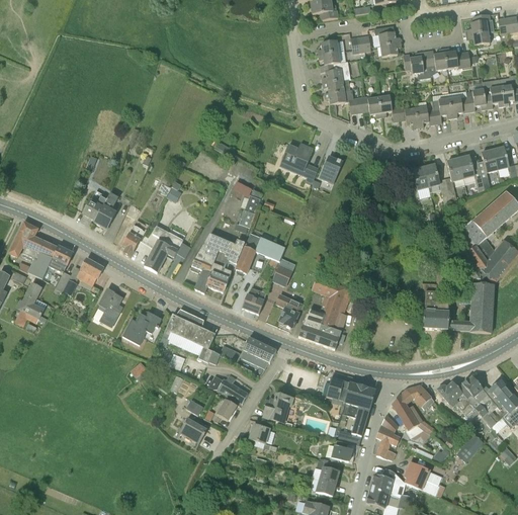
[(317,0),(310,1),(312,14),(320,12),(321,19),(338,17),(336,5),(331,5),(331,0),(317,0)]
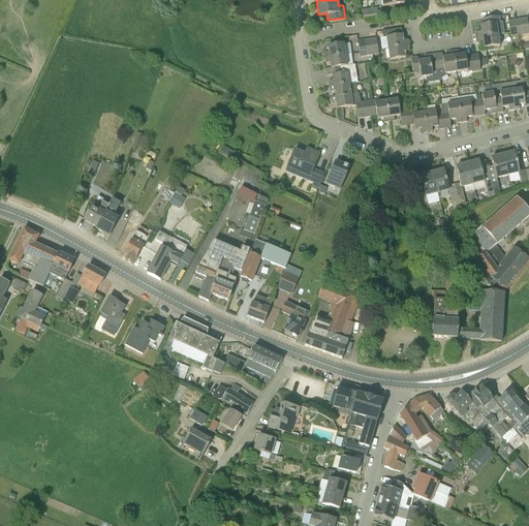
[(363,14),(378,11),(377,5),(362,8),(363,14)]
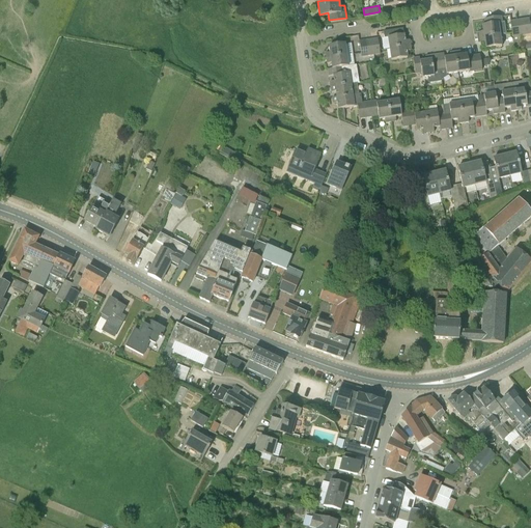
[(479,35),(499,32),(498,22),(502,21),(501,15),(484,17),(485,23),(482,23),(483,29),(479,30),(479,35)]
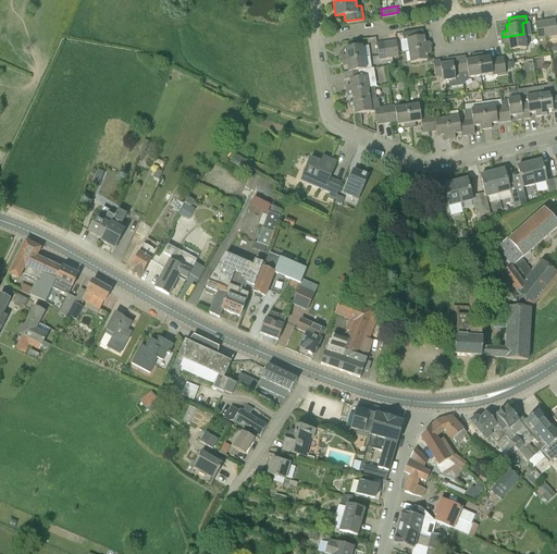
[(551,33),(548,17),(542,19),(544,34),(547,34),(551,33)]
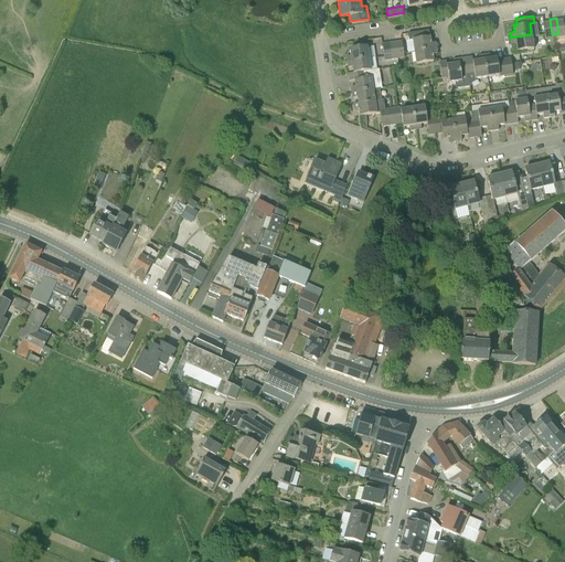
[(552,34),(550,19),(543,20),(545,35),(552,34)]
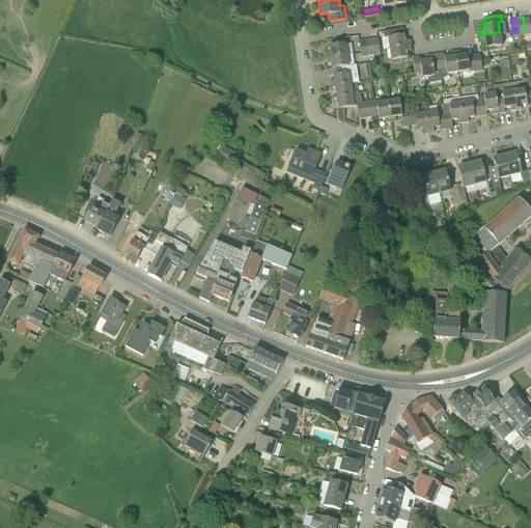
[(389,46),(410,43),(409,37),(404,38),(402,26),(383,29),(384,35),(388,35),(389,46)]
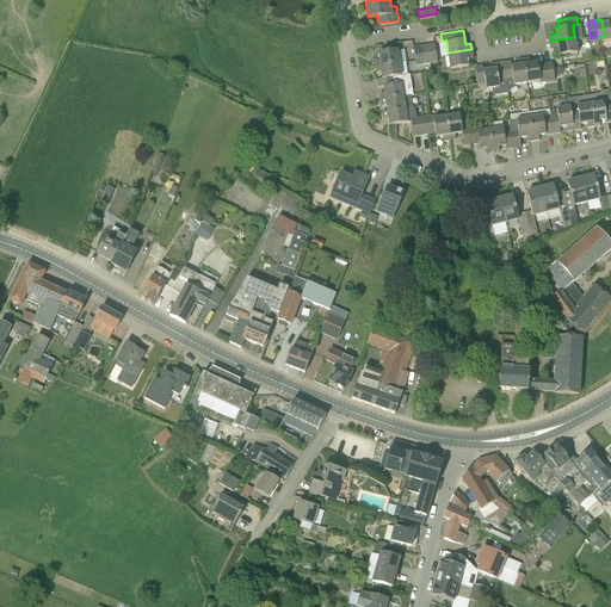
[(557,44),(559,53),(576,50),(574,37),(551,41),(553,44),(557,44)]
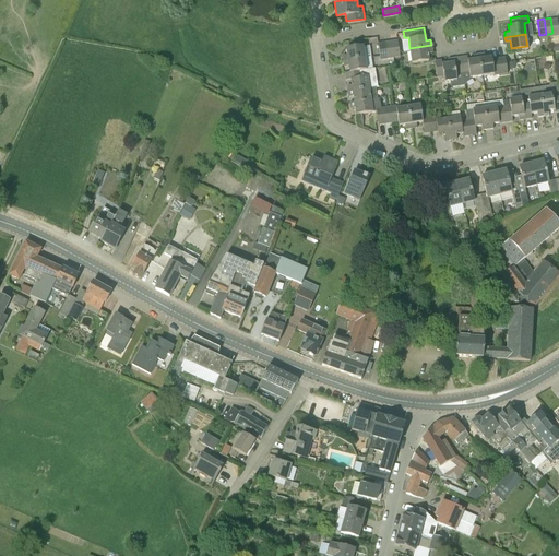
[(401,55),(397,38),(391,39),(393,56),(401,55)]
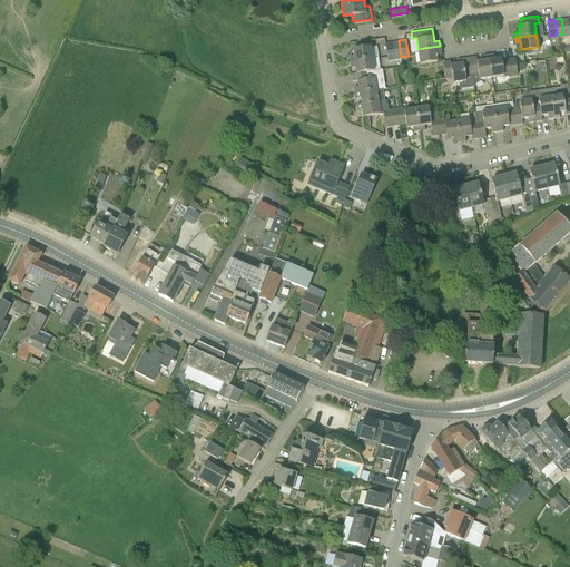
[(401,57),(399,40),(392,41),(394,58),(401,57)]
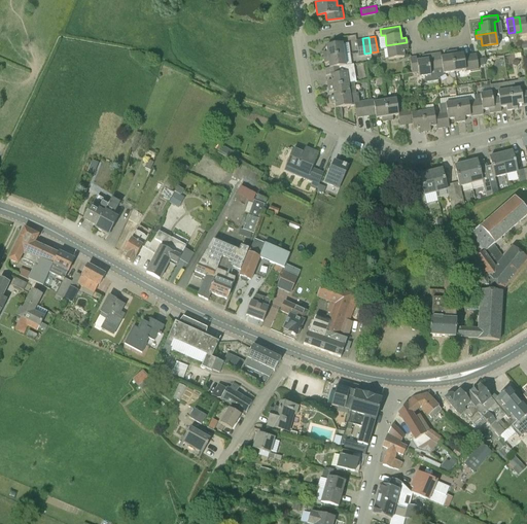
[(364,54),(362,38),(356,39),(358,55),(364,54)]
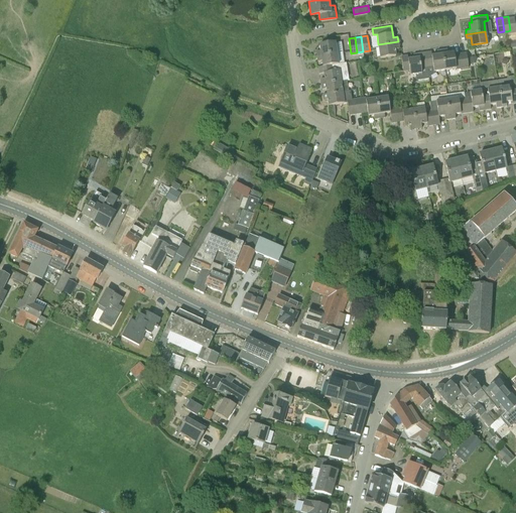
[(317,54),(337,51),(342,50),(341,40),(335,41),(335,40),(319,42),(320,48),(316,49),(317,54)]
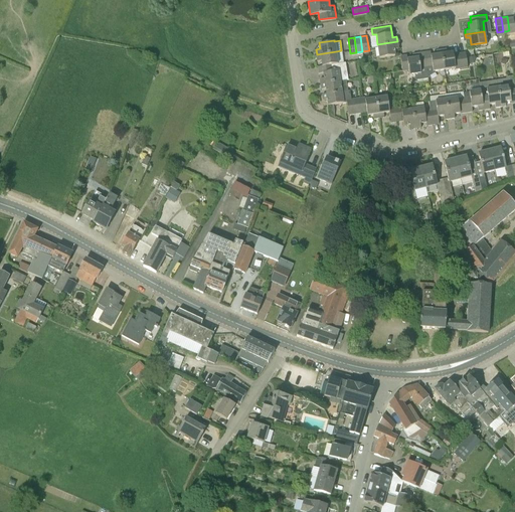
[(398,46),(397,41),(377,44),(379,56),(395,53),(394,47),(398,46)]
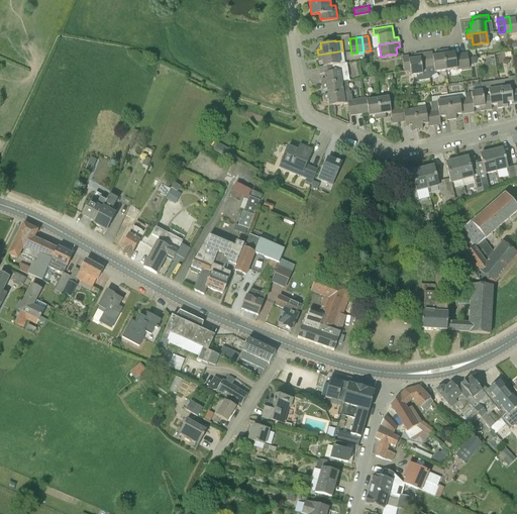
[(442,48),(445,68),(456,66),(456,67),(463,66),(461,52),(455,53),(454,50),(448,52),(448,47),(442,48)]
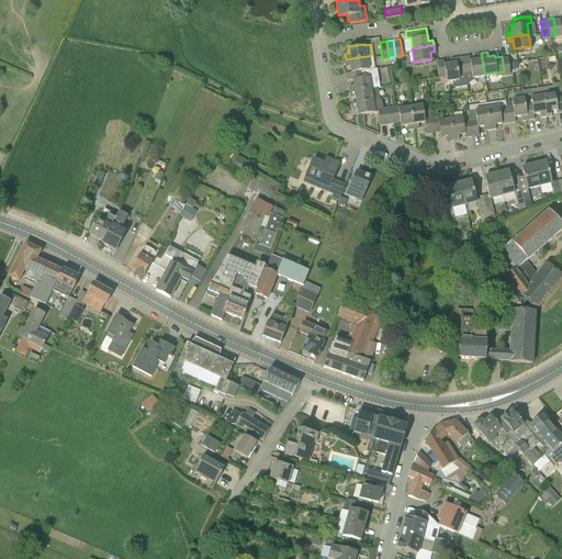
[(470,54),(463,55),(467,76),(473,75),(484,74),(481,53),(476,53),(476,58),(472,58),(470,58),(470,54)]
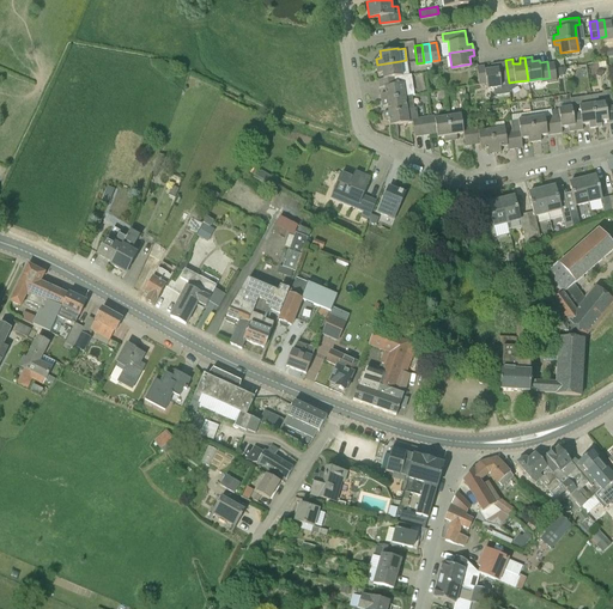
[(492,67),(485,68),(487,80),(485,80),(486,86),(493,85),(495,93),(509,91),(509,90),(509,83),(505,60),(491,62),(492,67)]
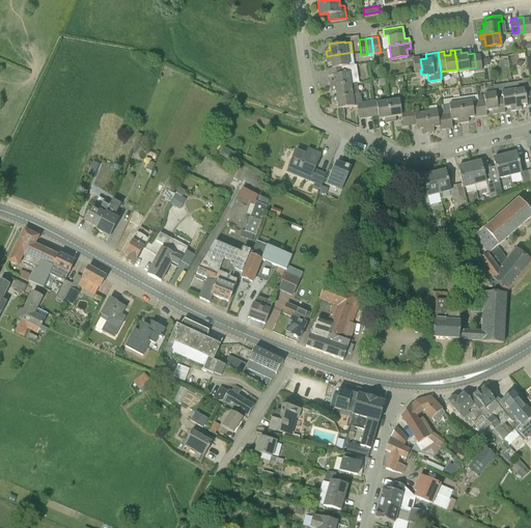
[(332,66),(347,64),(346,53),(327,56),(327,61),(331,60),(332,66)]
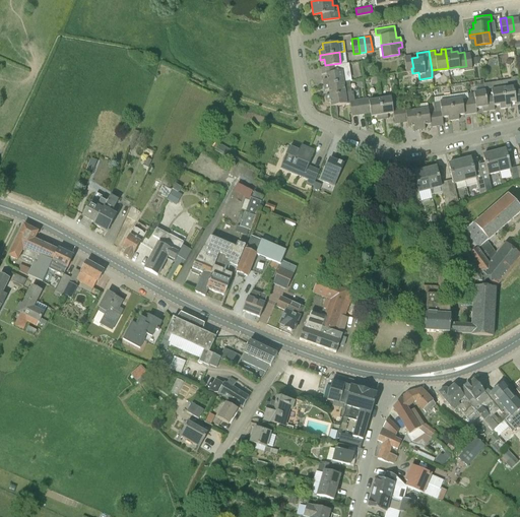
[(406,69),(411,68),(413,68),(411,58),(410,54),(404,55),(406,69)]
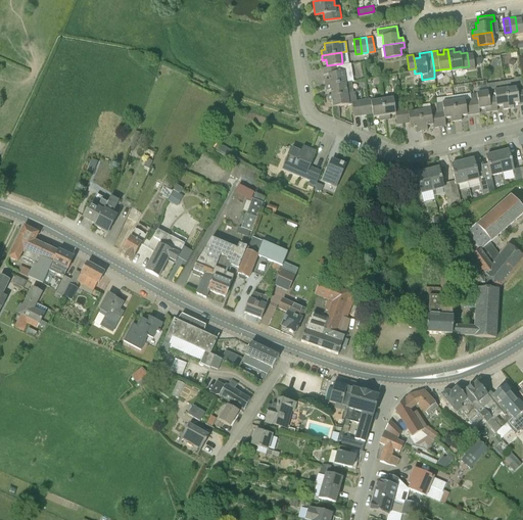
[(327,65),(323,65),(324,73),(328,72),(328,73),(329,78),(325,79),(326,84),(351,80),(353,79),(350,62),(348,62),(342,63),(327,65)]
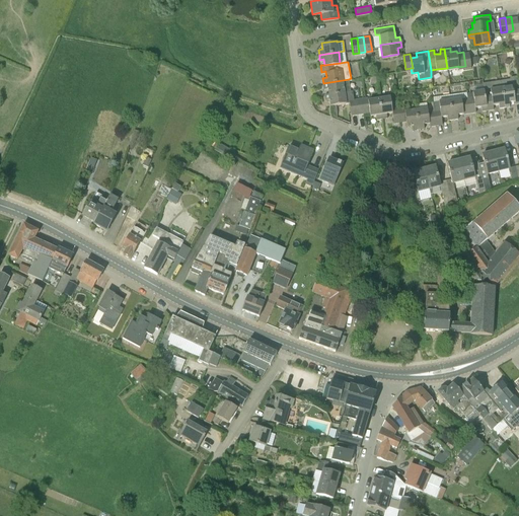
[(510,77),(500,79),(501,85),(505,105),(510,104),(509,100),(515,99),(515,101),(518,100),(518,85),(518,84),(517,74),(510,75),(510,77)]
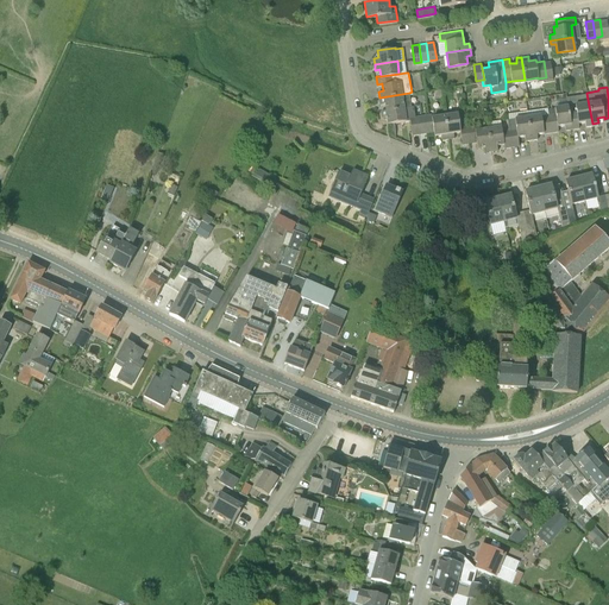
[(405,106),(412,105),(409,93),(380,98),(381,104),(385,102),(385,108),(405,106)]
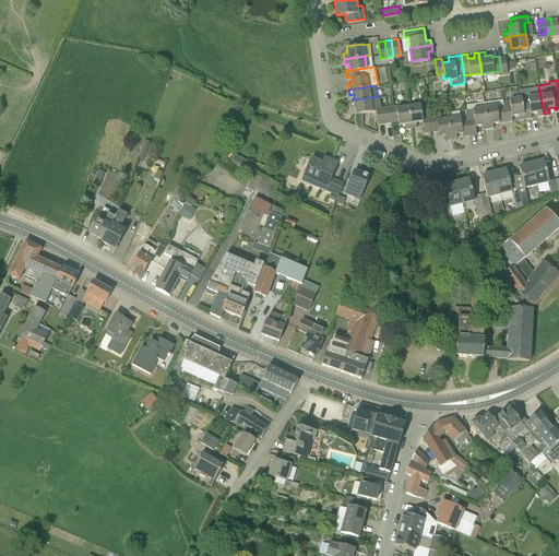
[(527,86),(520,87),(521,90),(521,95),(525,117),(532,116),(531,111),(537,110),(537,115),(544,114),(539,92),(538,85),(527,86)]
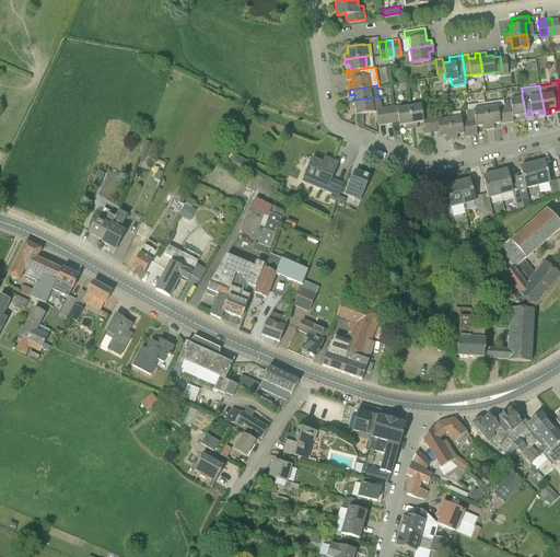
[(510,97),(503,99),(504,103),(506,119),(513,119),(513,114),(520,113),(520,118),(526,117),(522,95),(521,95),(511,96),(510,96),(510,97)]
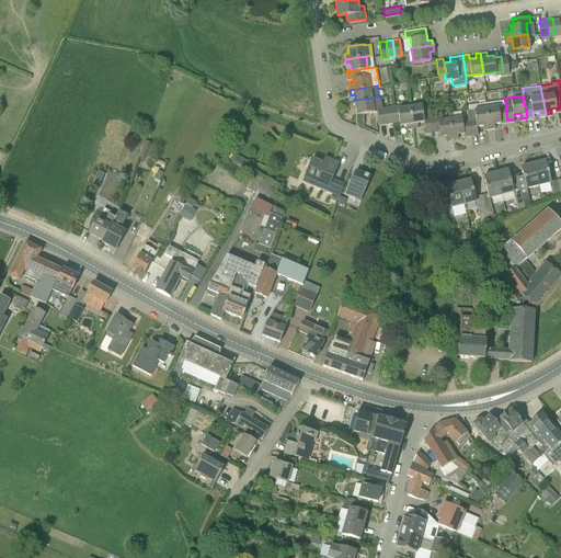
[(355,100),(351,101),(352,106),(356,106),(357,113),(375,110),(377,110),(377,106),(384,105),(382,97),(373,98),(355,100)]
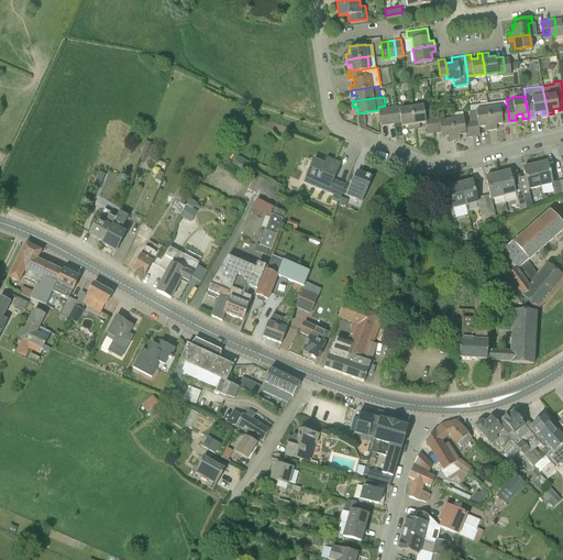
[(421,102),(410,105),(414,127),(420,125),(419,121),(426,120),(428,131),(434,130),(431,113),(424,114),(423,114),(421,102)]
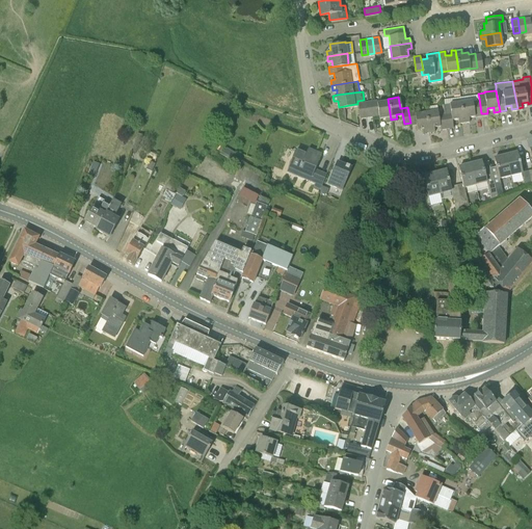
[(376,98),(370,99),(371,100),(373,114),(379,113),(379,117),(386,116),(387,121),(391,120),(388,99),(377,101),(376,98)]
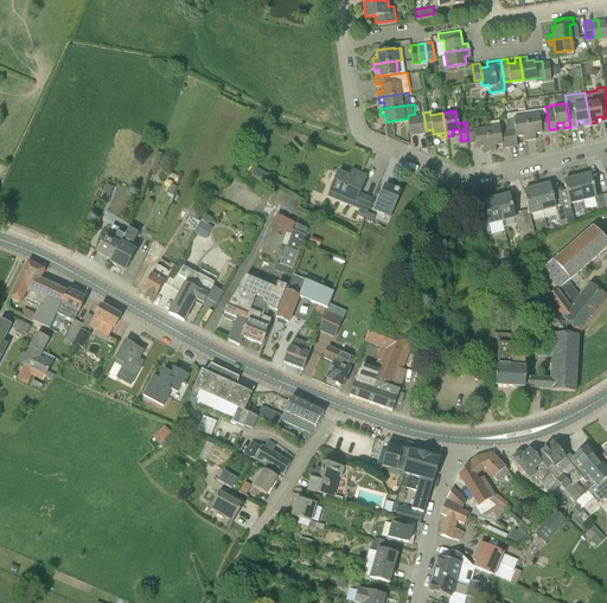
[(538,111),(525,114),(528,138),(536,136),(535,132),(542,130),(549,129),(547,111),(545,113),(538,113),(538,111)]
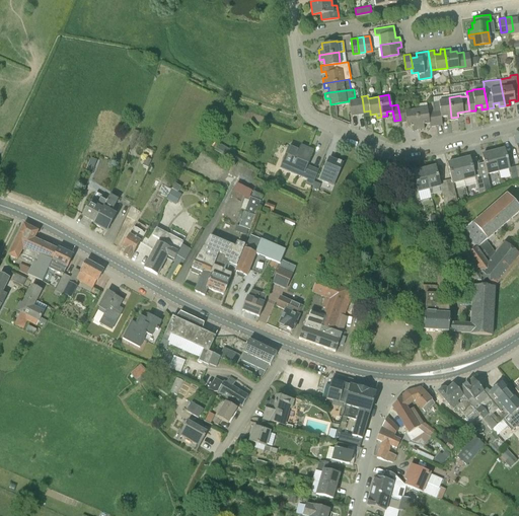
[(361,96),(355,97),(356,98),(358,113),(364,112),(362,97),(361,96)]
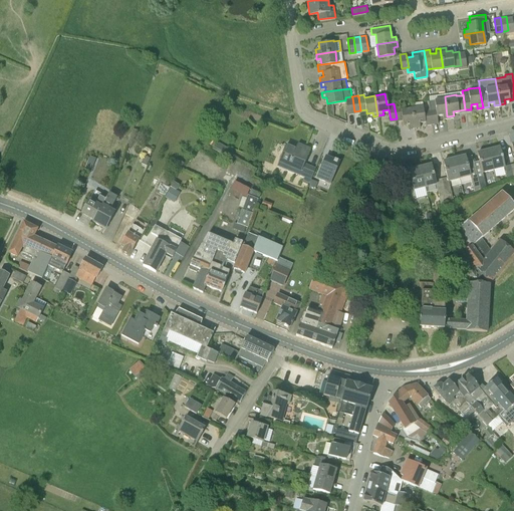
[(351,96),(345,97),(345,100),(348,112),(354,111),(352,97),(351,96)]
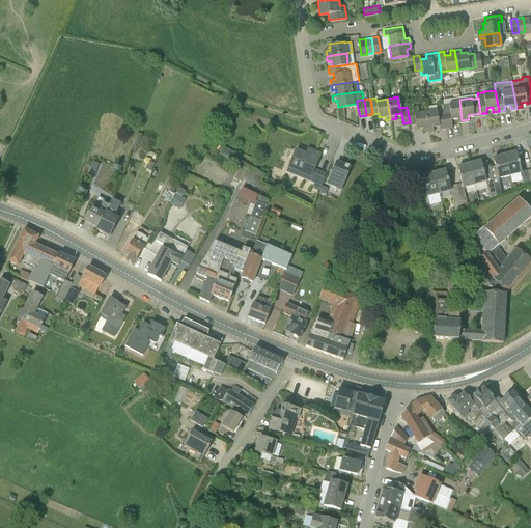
[(462,120),(459,100),(448,101),(448,103),(443,104),(444,110),(446,127),(452,126),(451,118),(457,117),(458,121),(462,120)]
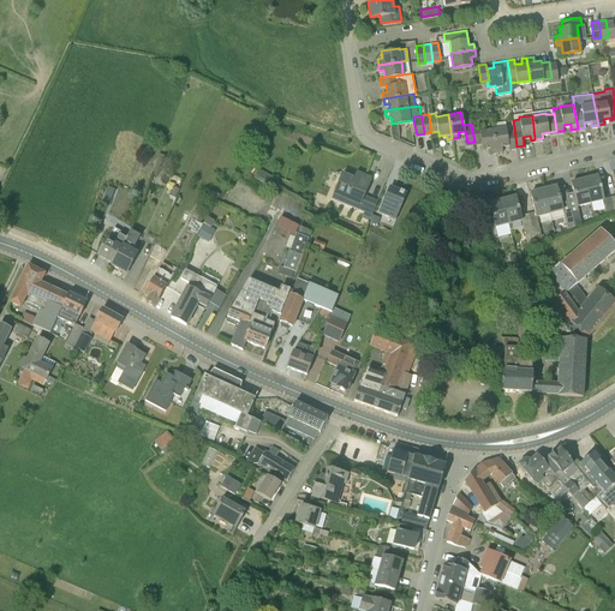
[(477,123),(471,124),(475,142),(482,142),(483,148),(490,147),(490,151),(496,151),(493,126),(478,129),(477,123)]
